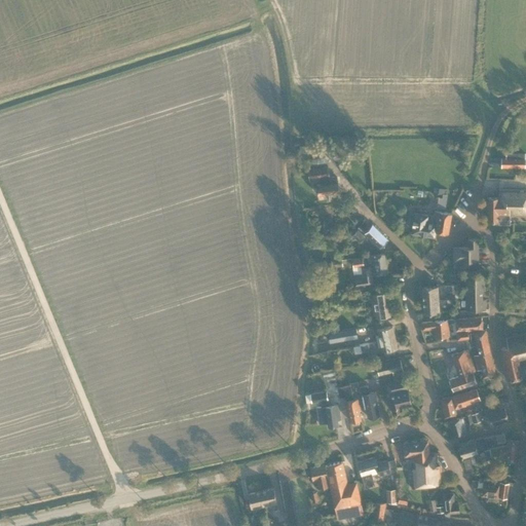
[(339,146),(341,159),(350,157),(348,145),(339,146)]
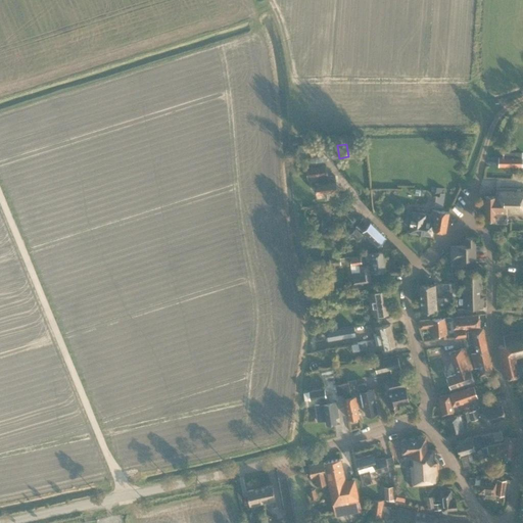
[(498,156),(498,165),(522,165),(522,151),(503,151),(503,156),(498,156)]
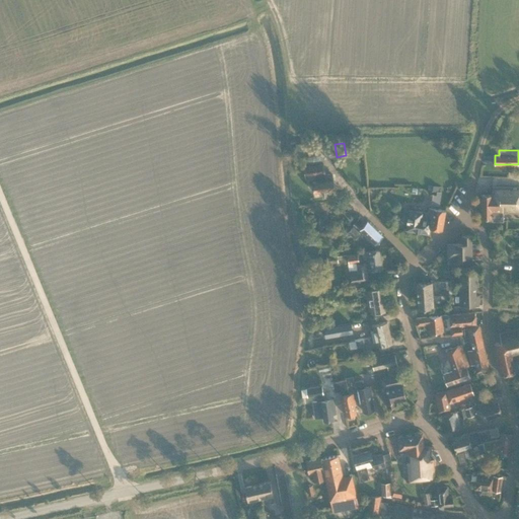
[(324,196),(336,195),(335,189),(332,174),(325,175),(323,163),(304,166),(305,177),(316,176),(317,180),(312,181),(314,192),(324,190),(324,196)]
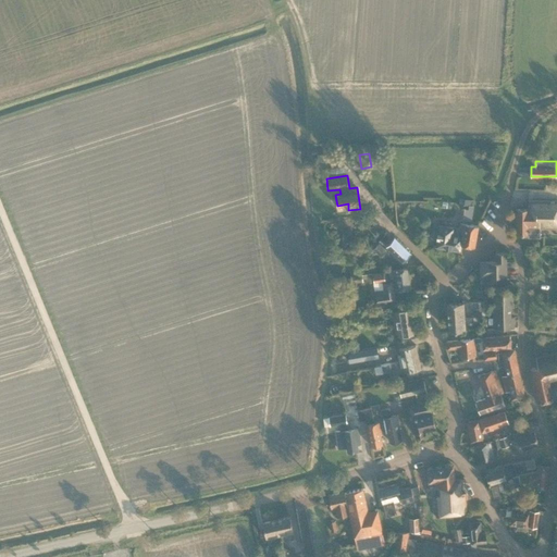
[(472,219),(475,199),(463,197),(460,217),(472,219)]
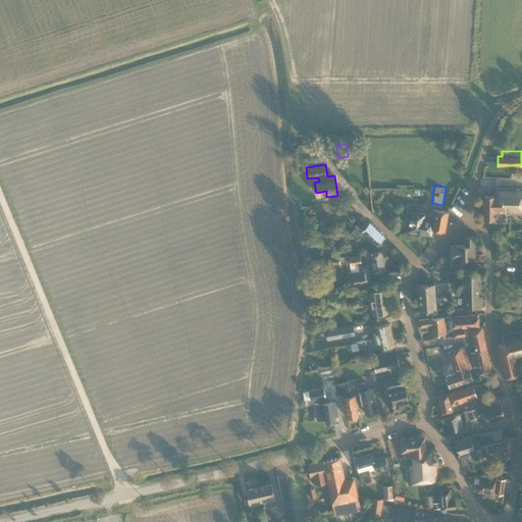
[(483,219),(496,219),(496,221),(506,221),(506,213),(521,213),(521,188),(496,188),(496,195),(484,195),(483,219)]
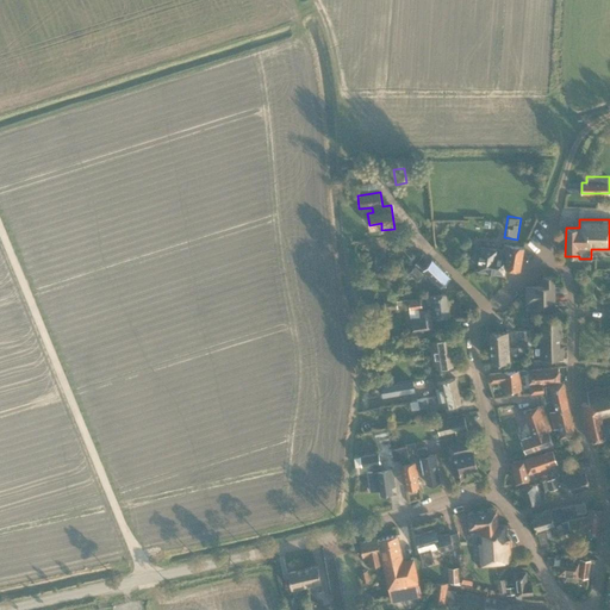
[(520,269),(524,247),(504,244),(503,249),(498,249),(498,248),(483,246),(479,268),(505,273),(506,267),(520,269)]
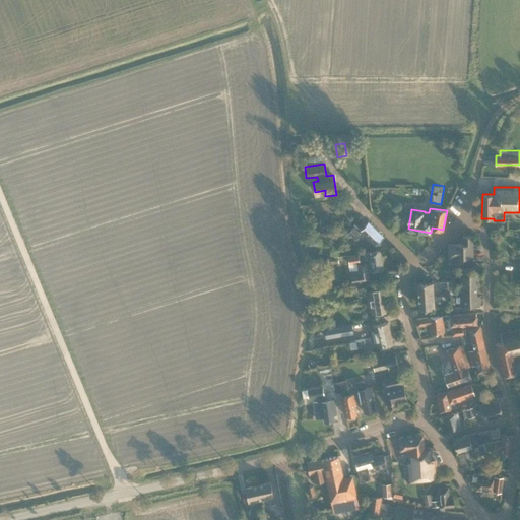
[(361,229),(376,245),(384,237),(368,220),(361,229)]
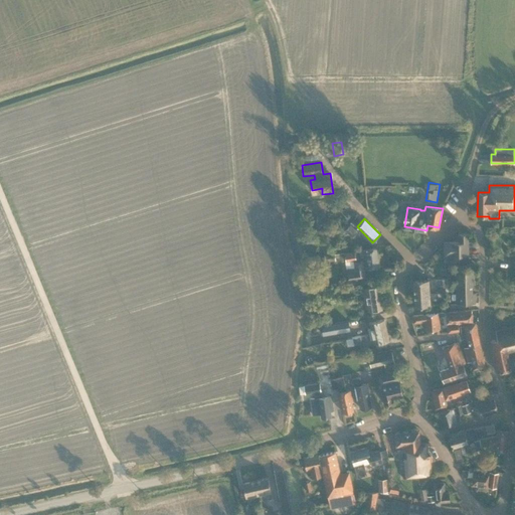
[(351,237),(357,230),(350,223),(344,229),(351,237)]
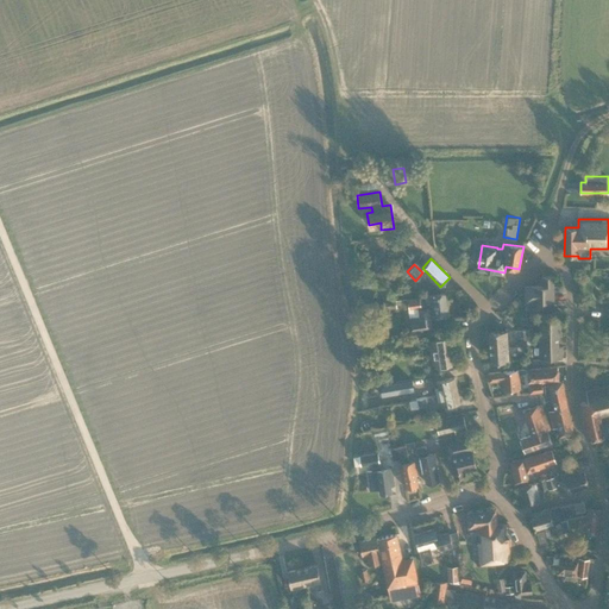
[(542,286),(532,286),(525,286),(525,301),(526,301),(526,308),(544,308),(544,301),(554,301),(553,276),(542,276),(542,286)]
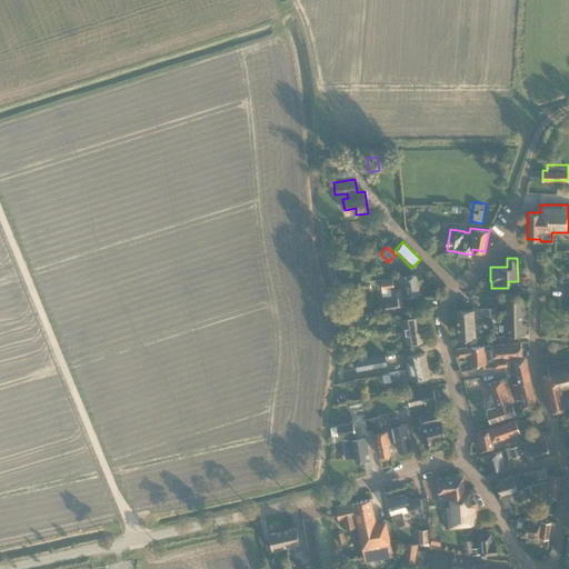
[(416,273),(399,276),(380,278),(386,312),(395,311),(393,306),(403,305),(402,296),(419,293),(416,273)]
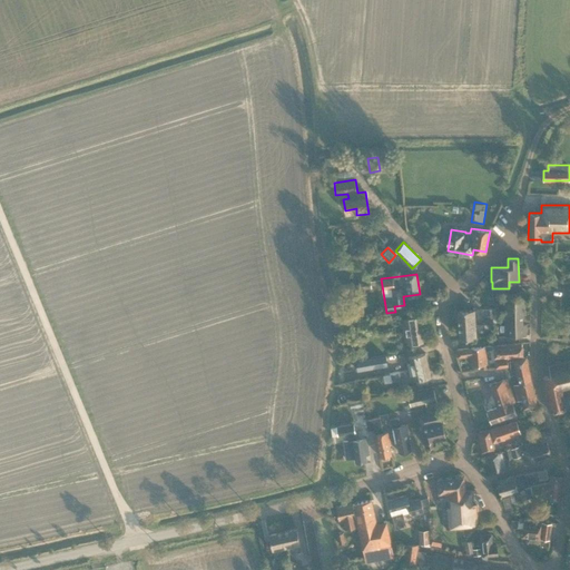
[(522,313),(522,314),(526,314),(526,293),(504,293),(504,304),(508,304),(508,313),(508,314),(522,313)]
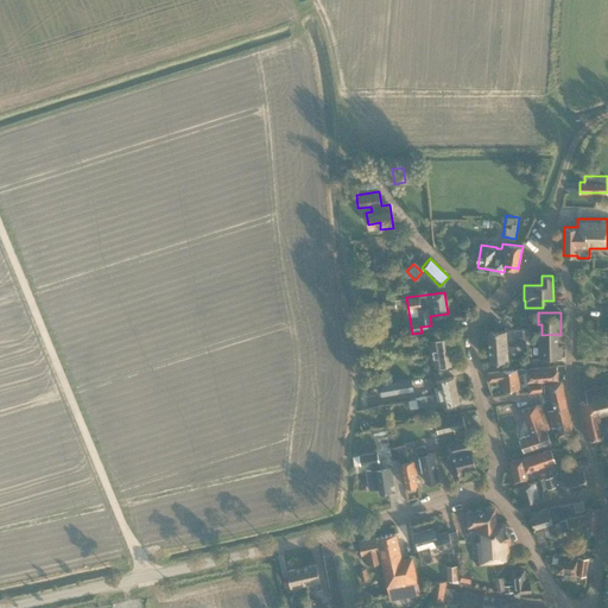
[(488,330),(489,346),(507,344),(506,329),(488,330)]
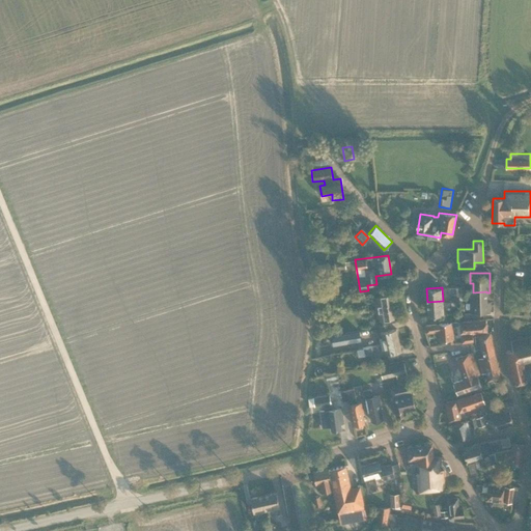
[(486,301),(486,292),(486,291),(473,292),(473,291),(470,291),(470,302),(486,302),(486,301)]
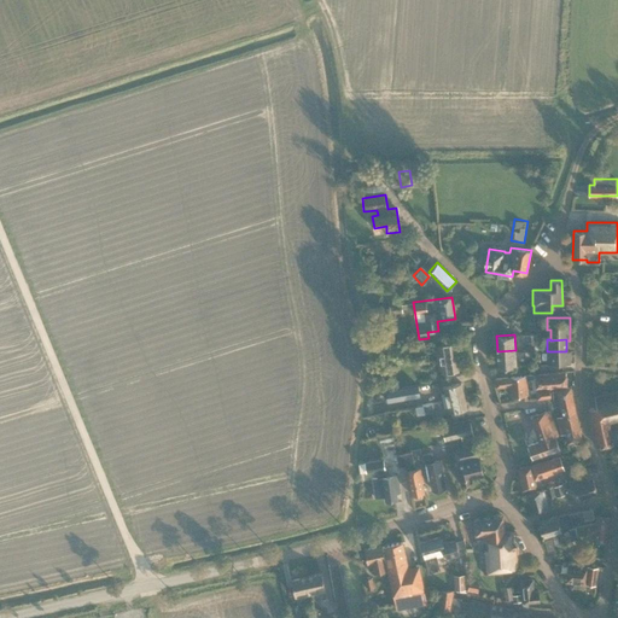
[(435,355),(435,359),(456,355),(456,353),(455,342),(438,344),(438,347),(436,348),(437,355),(435,355)]
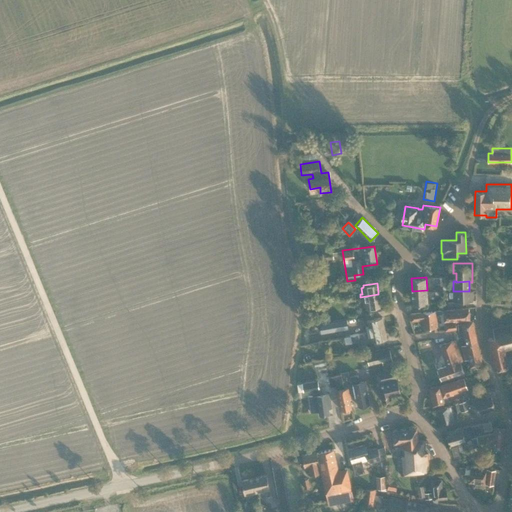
[(427,290),(412,291),(413,304),(428,303),(427,290)]
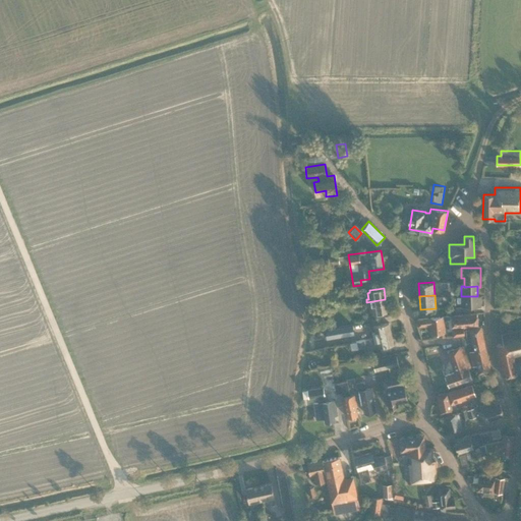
[(477,296),(461,296),(461,305),(481,305),(480,295),(477,295),(477,296)]
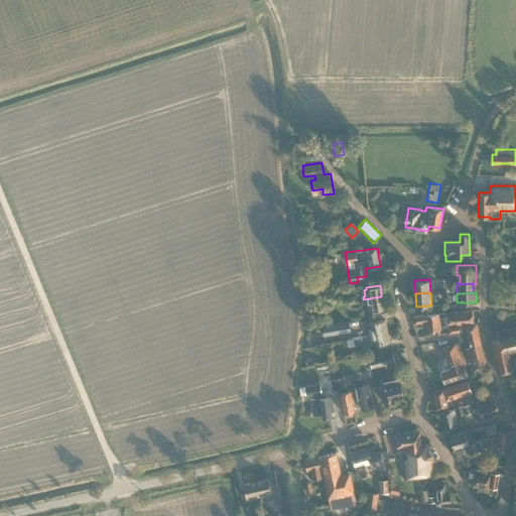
[(351,306),(359,305),(358,295),(349,296),(351,306)]
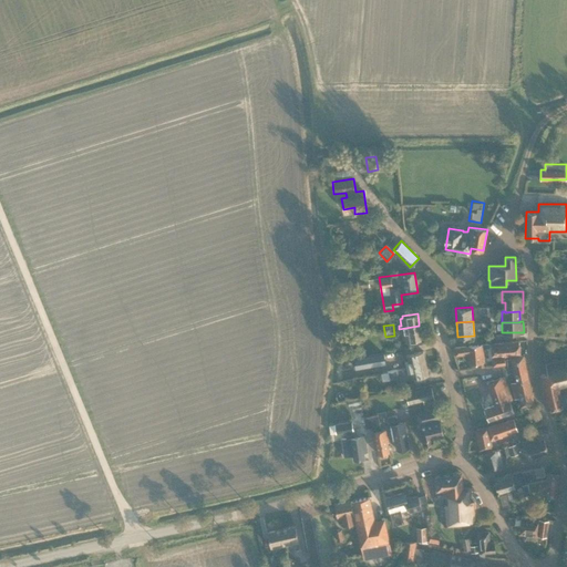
[(419,326),(399,329),(400,332),(402,331),(403,339),(405,338),(405,341),(421,339),(420,329),(419,326)]
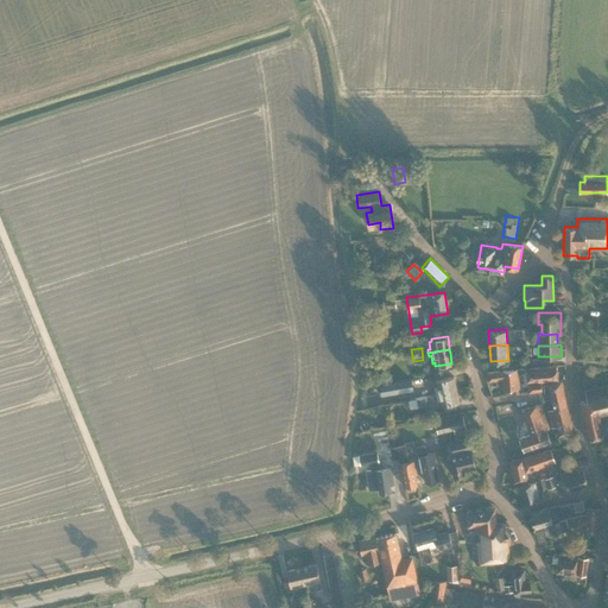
[(557,367),(557,366),(526,368),(530,391),(542,390),(542,381),(558,380),(558,378),(557,367)]
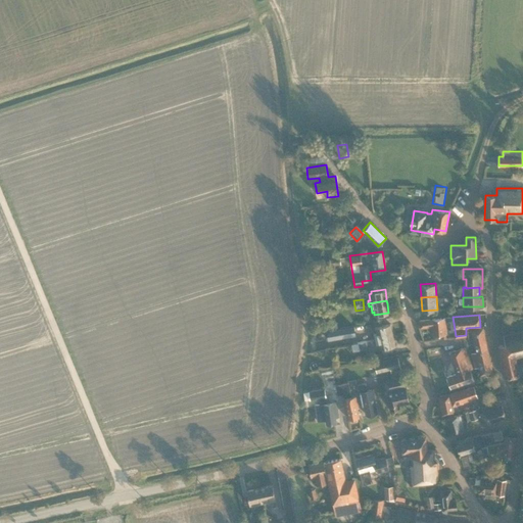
[(447,333),(446,317),(420,320),(420,326),(432,325),(433,335),(443,334),(447,333)]
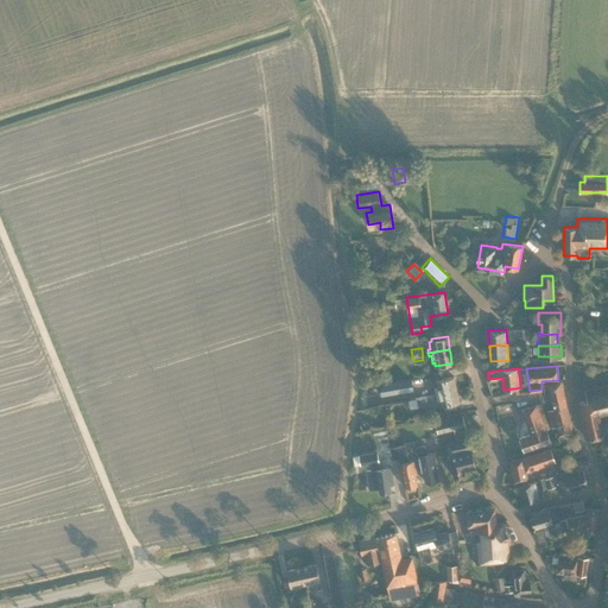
[(436,393),(456,388),(454,375),(436,380),(438,387),(435,388),(436,393)]
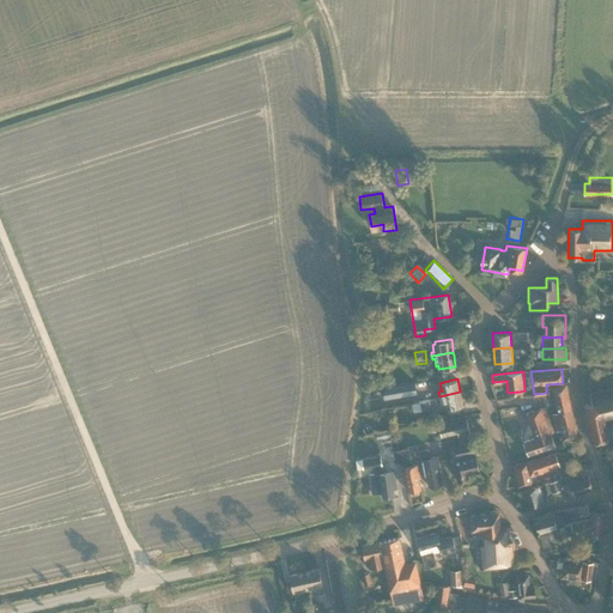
[(564,438),(577,435),(566,383),(547,387),(550,398),(554,396),(558,412),(553,413),(557,430),(562,429),(564,438)]
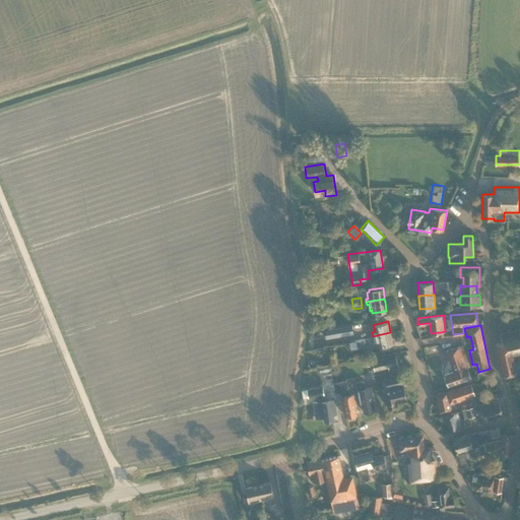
[(515,373),(515,372),(519,371),(519,360),(513,362),(512,355),(519,352),(519,328),(500,332),(502,342),(497,343),(503,376),(515,373)]
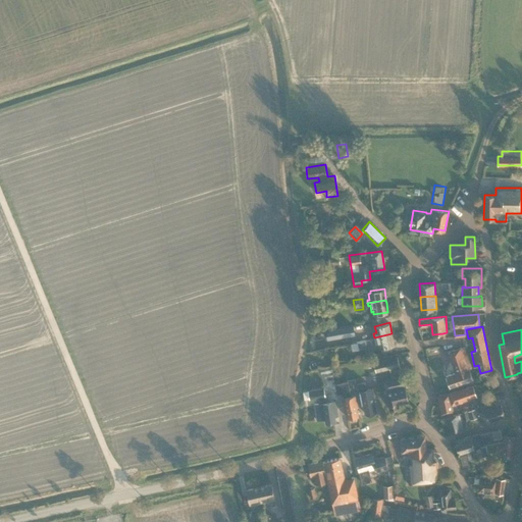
[(355,335),(357,342),(351,344),(352,350),(367,347),(364,333),(355,335)]
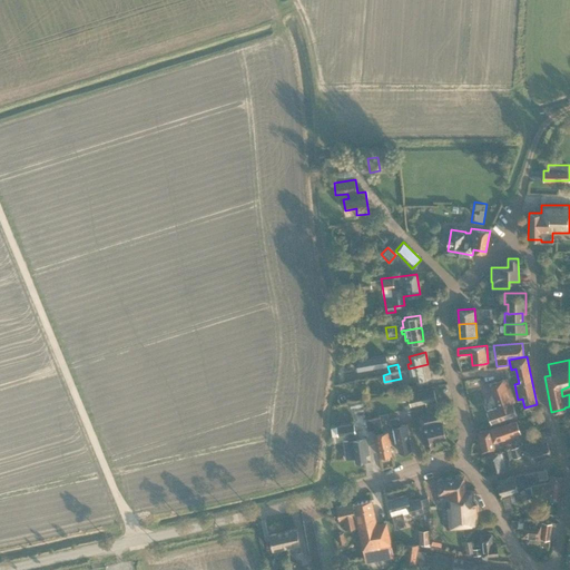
[(431,376),(428,364),(409,369),(410,374),(413,373),(414,380),(431,376)]
